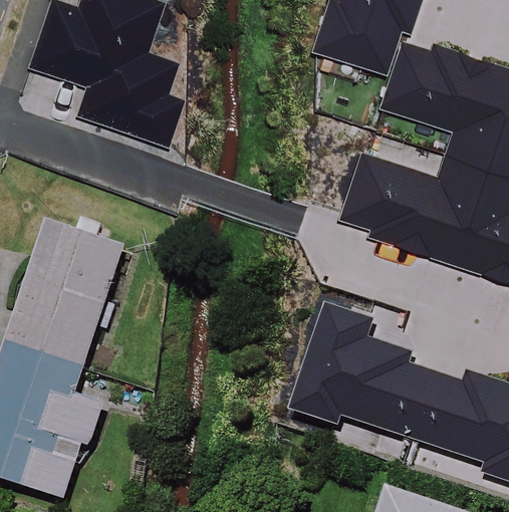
[(46,0),(28,60),(86,79),(75,116),(158,143),(172,98),(160,94),(169,63),(144,55),(161,1),(157,0),(86,0),(85,4),(71,0),(46,0)]
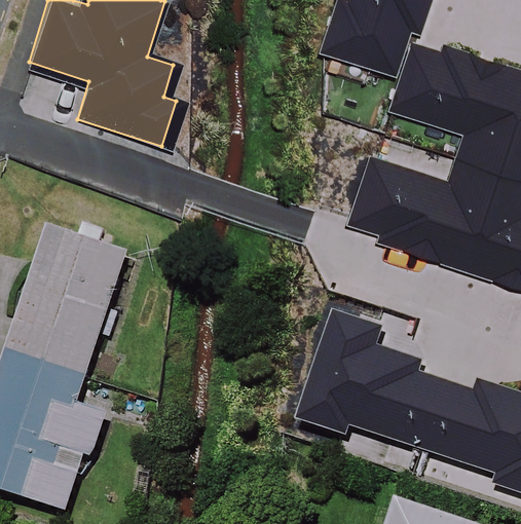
[(331,0),(315,51),(388,75),(405,26),(414,29),(422,0),(331,0)]
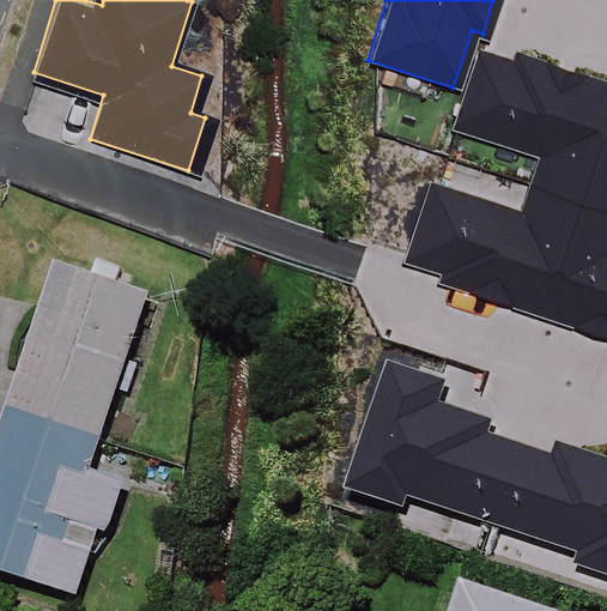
[(441,268),(435,286),(606,343),(606,84),(514,54),(511,59),(474,47),(460,90),(447,129),(533,157),(515,211),(430,182),(405,256),(441,268)]
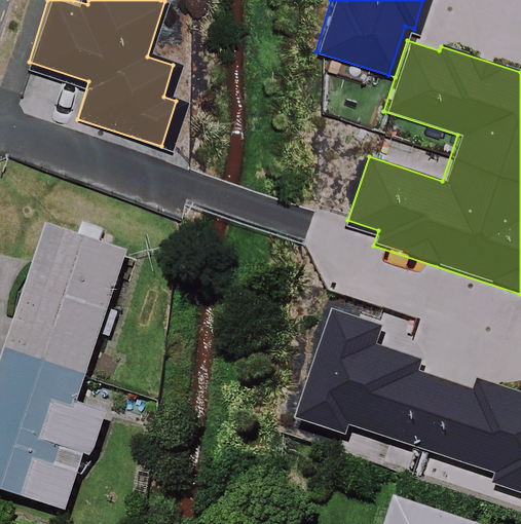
[(91,455),(107,412),(76,401),(127,249),(47,222),(0,362),(0,488),(66,511),(85,452),(91,455)]
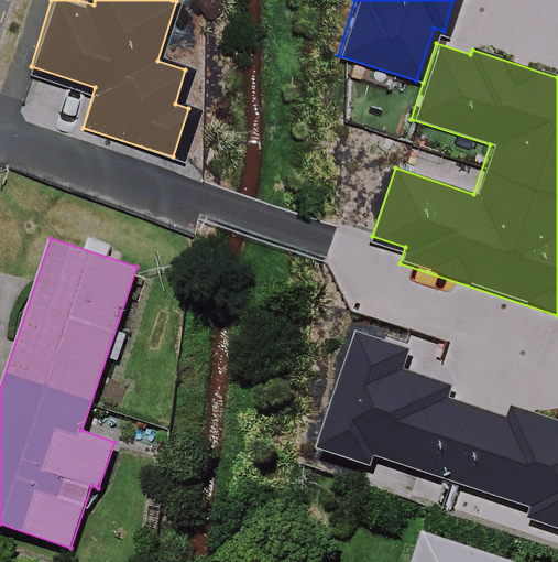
[(321,454),(368,471),(374,452),(528,505),(522,523),(557,535),(557,410),(542,404),(538,413),(512,404),(505,424),(450,406),(456,389),(404,371),(413,348),(363,331),(321,454)]
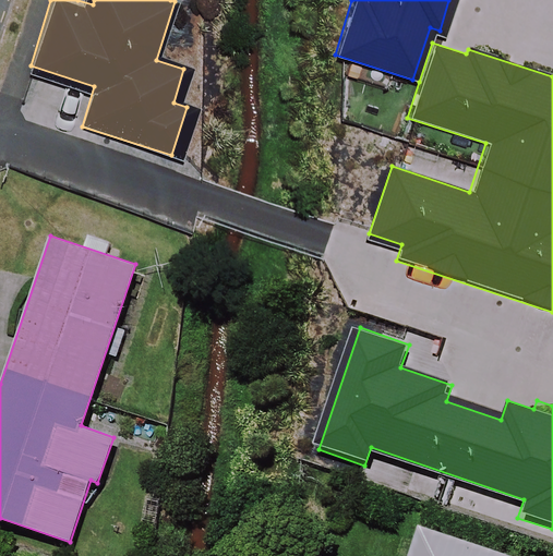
[(505,555),(418,528),(409,555),(505,555)]
